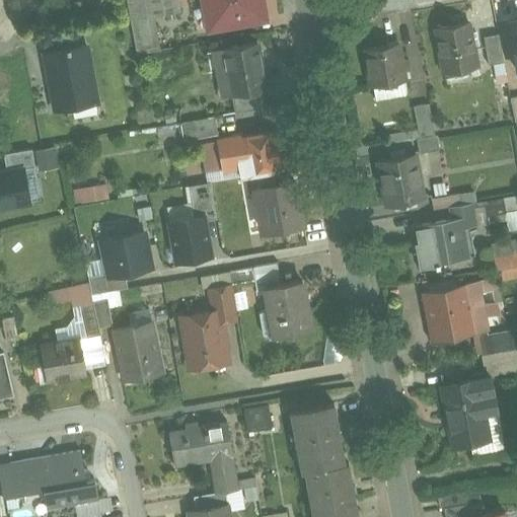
[(176,0),(128,0),(139,54),(160,50),(153,15),(179,10),(176,0)]
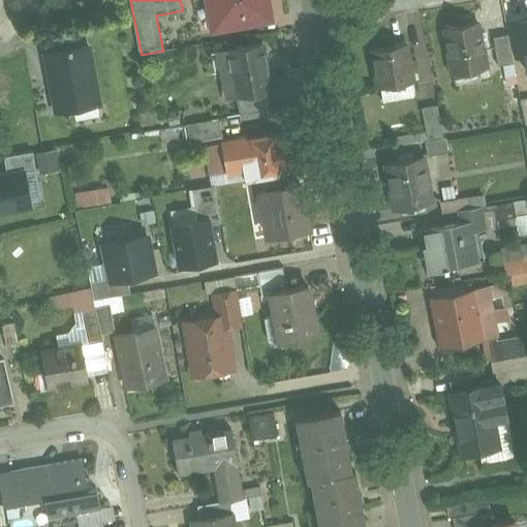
[(207,0),(208,2),(214,1),(219,28),(269,19),(265,0),(207,0)]
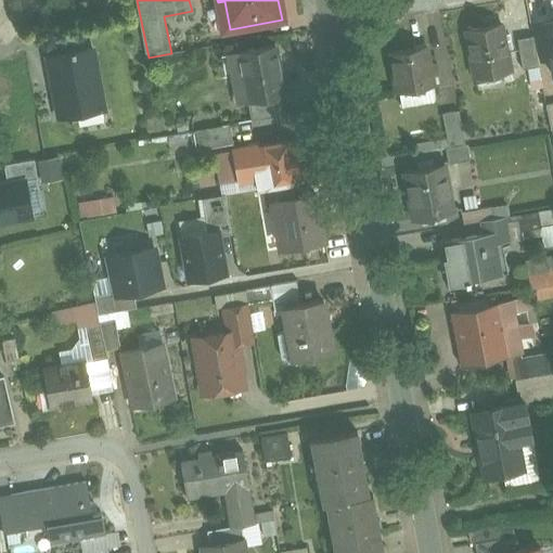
[(552,22),(543,24),(552,77),(552,76),(552,22)]
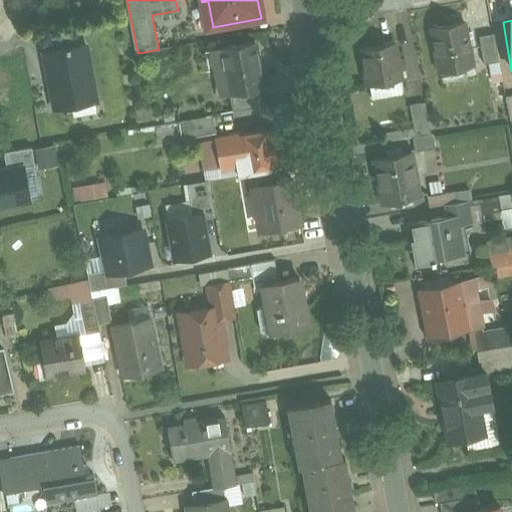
[(462,23),(431,29),(438,68),(451,66),(452,70),(472,66),(469,48),(467,48),(462,23)]
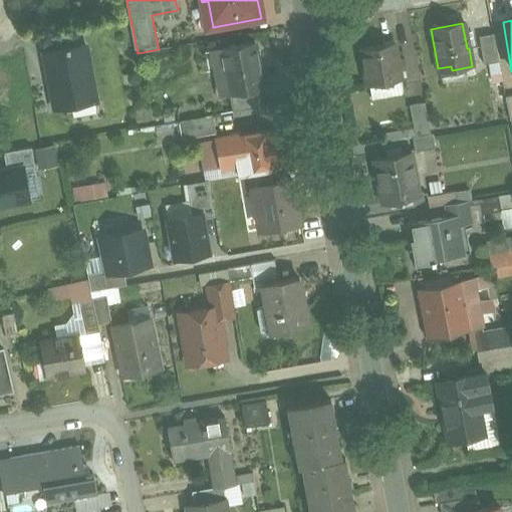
[(69,27),(39,33),(42,45),(71,40),(69,27)]
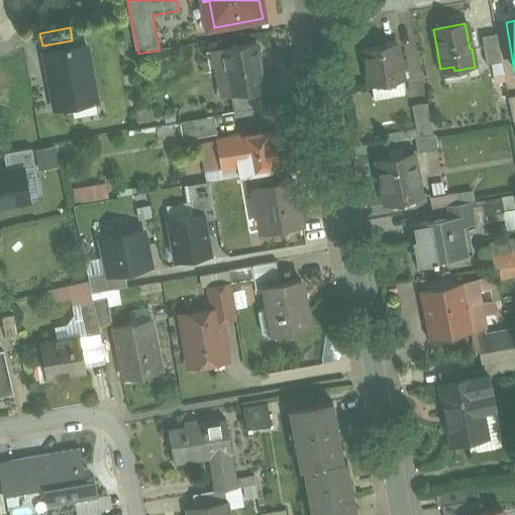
[(496,35),(480,38),(485,66),(501,63),(496,35)]
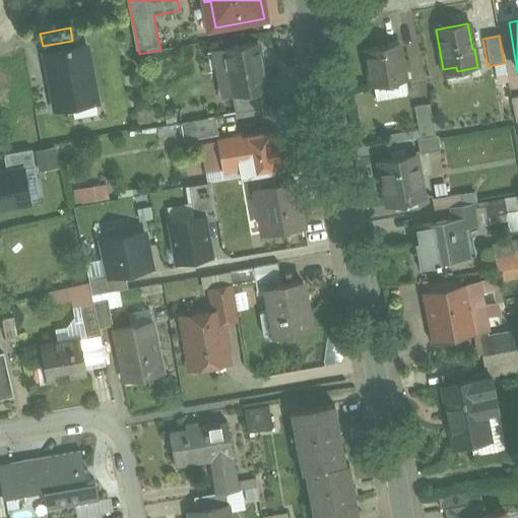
[(257,43),(213,51),(222,98),(232,95),(262,90),(264,90),(262,78),(263,78),(257,43)]
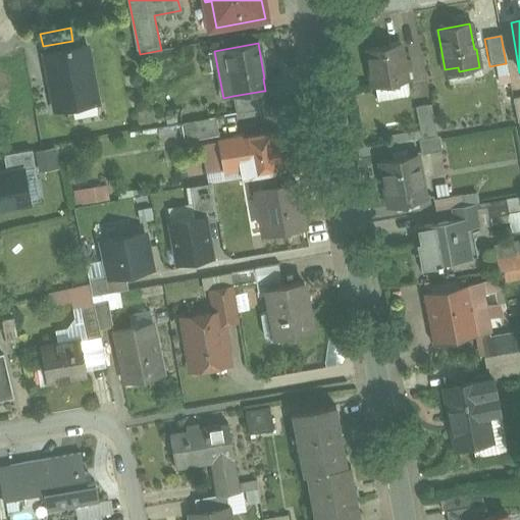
[(400,44),(366,50),(373,86),(385,84),(386,86),(407,82),(400,44)]
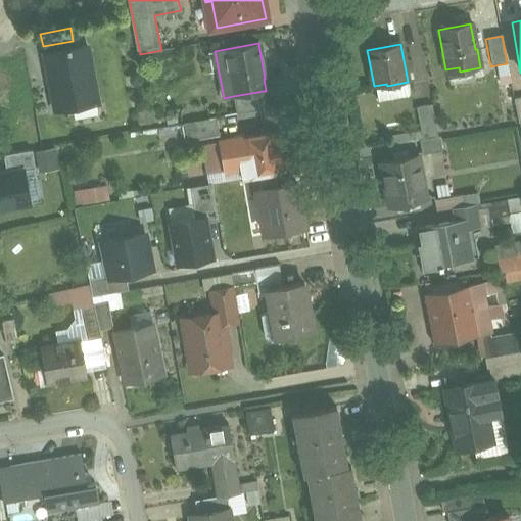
[(85,46),(44,53),(54,111),(95,104),(85,46)]
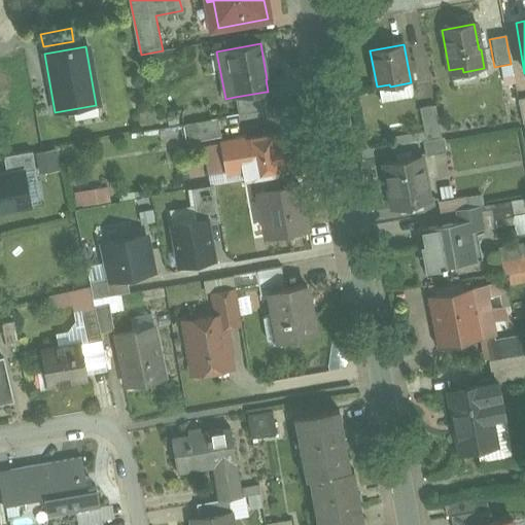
[(266,92),(235,97),(238,115),(269,109),(266,92)]
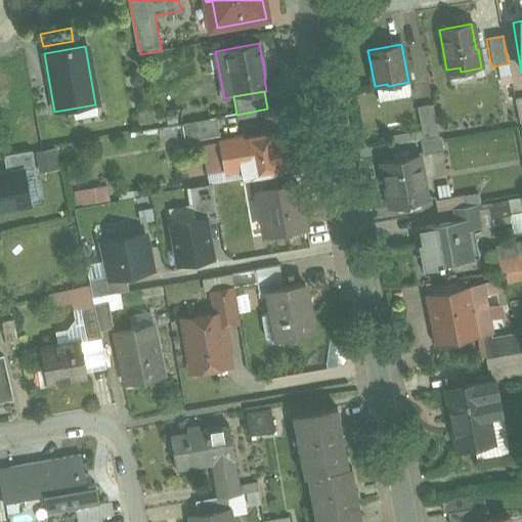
[(521,96),(508,100),(514,123),(521,120),(521,96)]
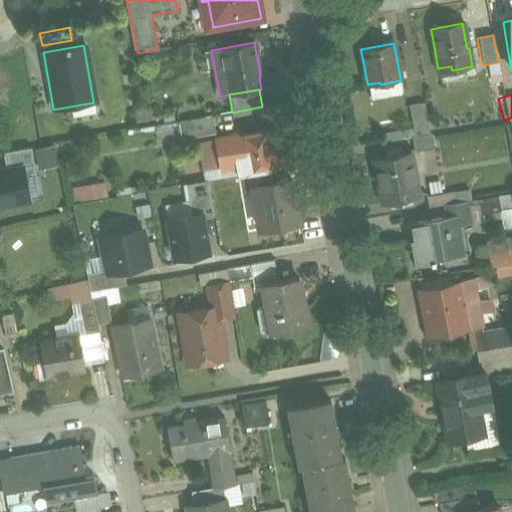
[(173,122),(177,140),(209,133),(206,115),(173,122)]
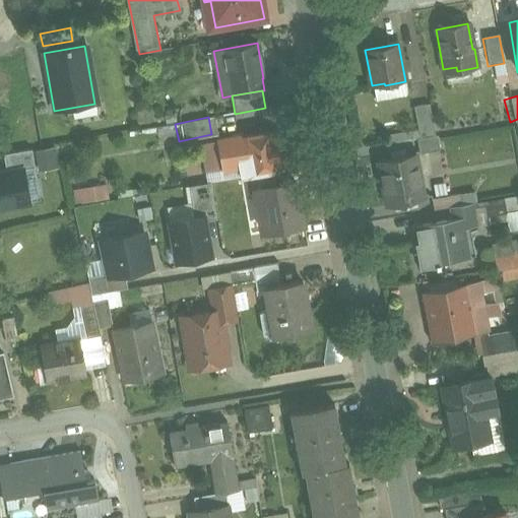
[(273,132),(200,145),(206,175),(238,169),(240,179),(245,178),(280,171),(273,132)]
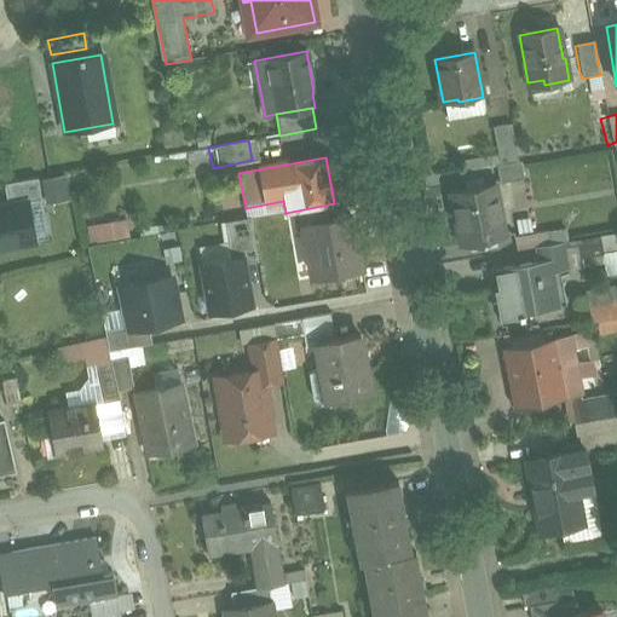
[(520,162),(496,166),(499,184),(524,180),(520,162)]
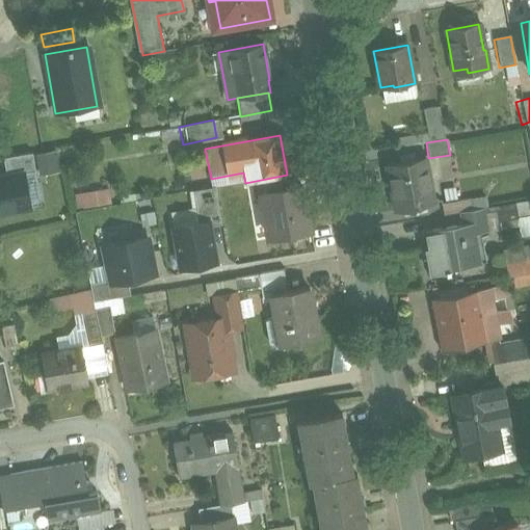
[(425,158),(387,164),(395,211),(417,207),(417,205),(432,203),(425,158)]
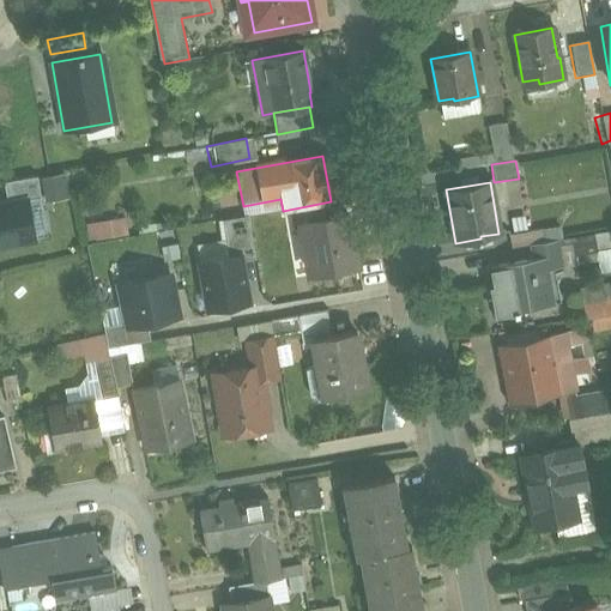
[(28,193),(0,198),(0,246),(36,239),(28,193)]
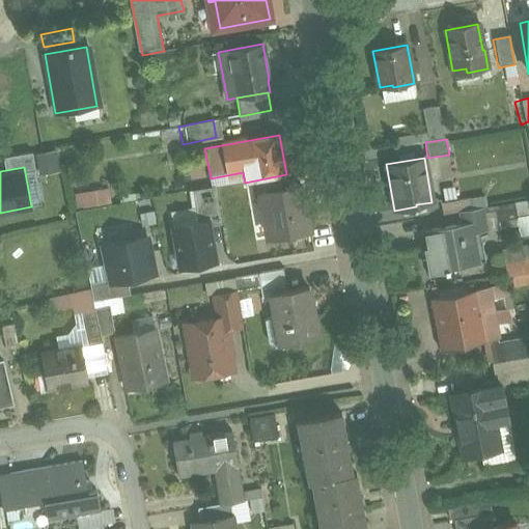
[(286,174),(250,182),(253,199),(259,198),(258,195),(288,189),(286,174)]
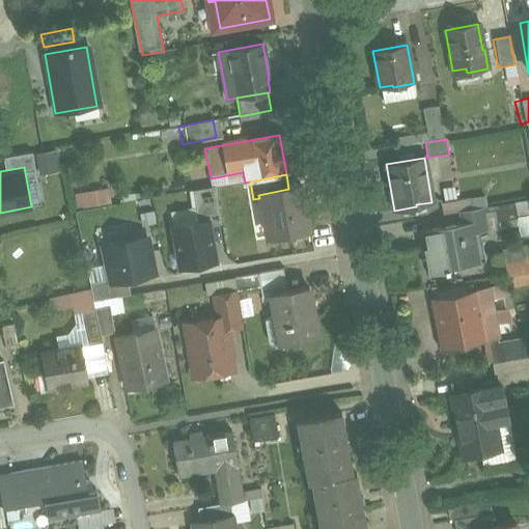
[(288,189),(258,195),(259,198),(266,238),(308,230),(300,187),(288,189)]
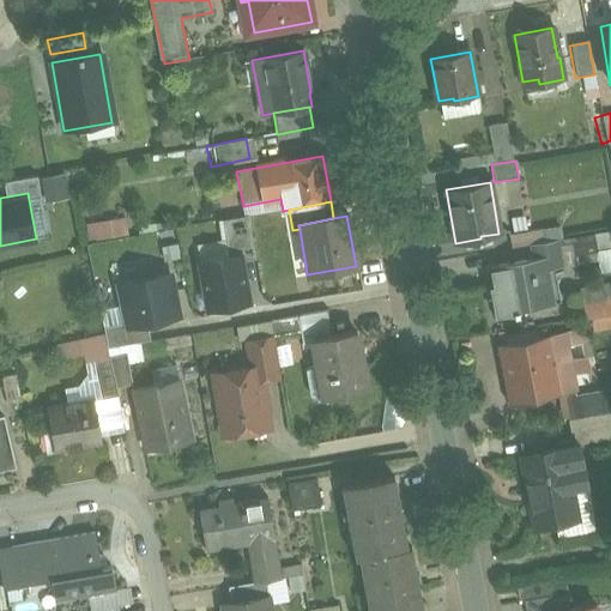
[(222,221),(227,259),(239,256),(240,262),(254,260),(247,217),(222,221)]
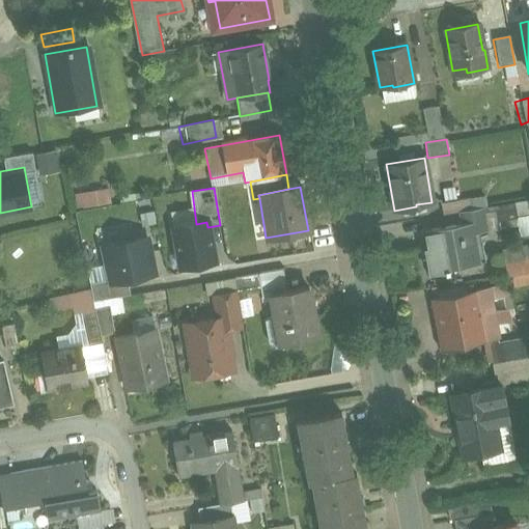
[(105,204),(104,190),(70,193),(71,207),(105,204)]
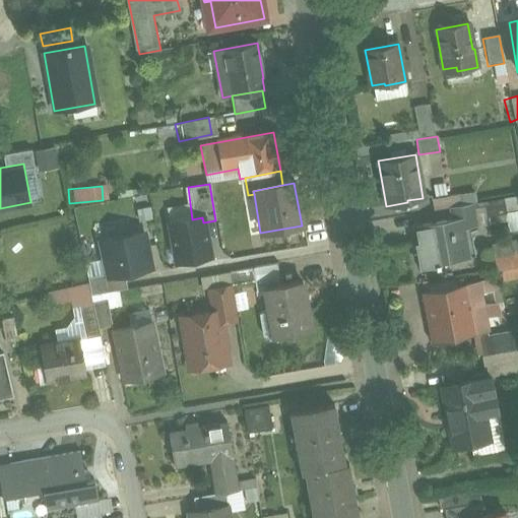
[(473,204),(449,208),(451,219),(462,217),(464,229),(477,227),(473,204)]
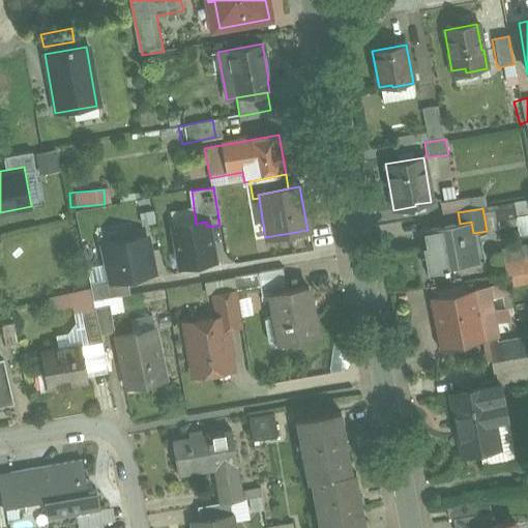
[(171,228),(178,268),(213,262),(207,227),(206,222),(196,224),(171,228)]
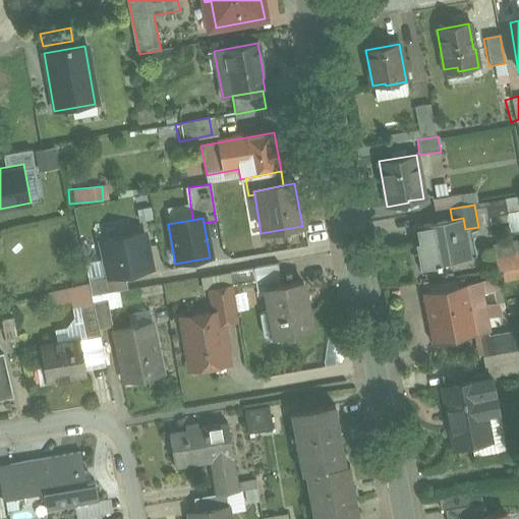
[(452,220),(416,227),(419,243),(415,244),(420,271),(437,268),(437,269),(441,268),(440,265),(470,258),(465,229),(463,218),(452,220)]
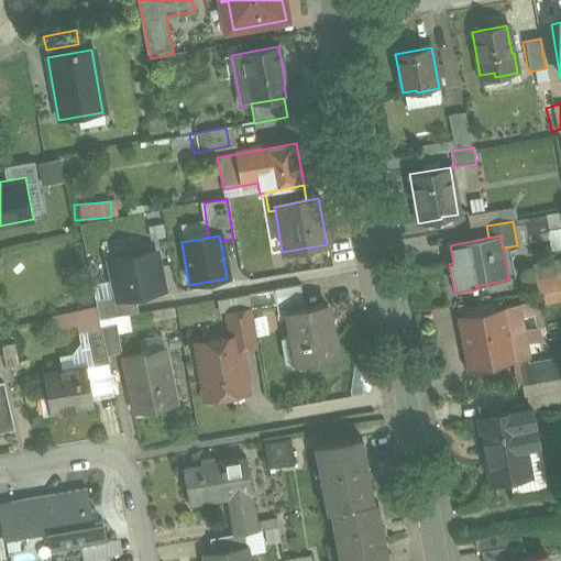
[(154,252),(107,262),(114,297),(116,300),(133,297),(162,290),(154,252)]
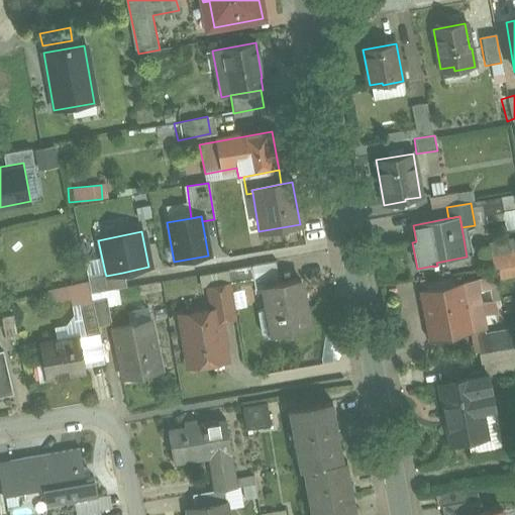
[(514,249),(495,253),(498,267),(514,264),(514,249)]
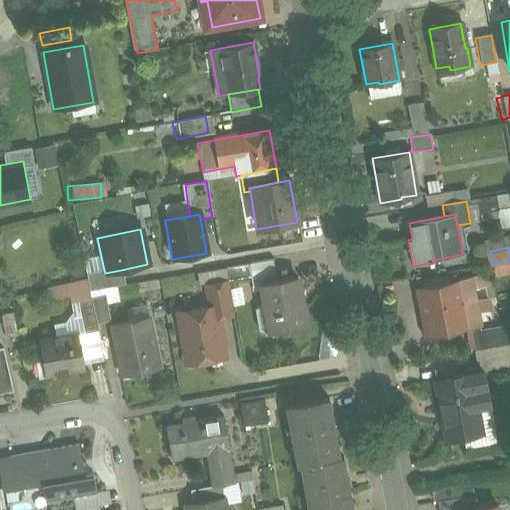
[(250,263),(226,267),(228,280),(252,276),(250,263)]
